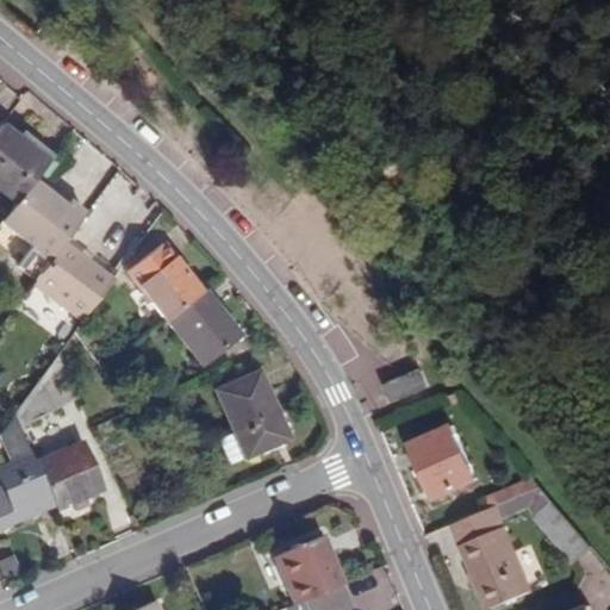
[(0,193),(13,205),(31,181),(45,163),(14,139),(0,126),(0,193)]
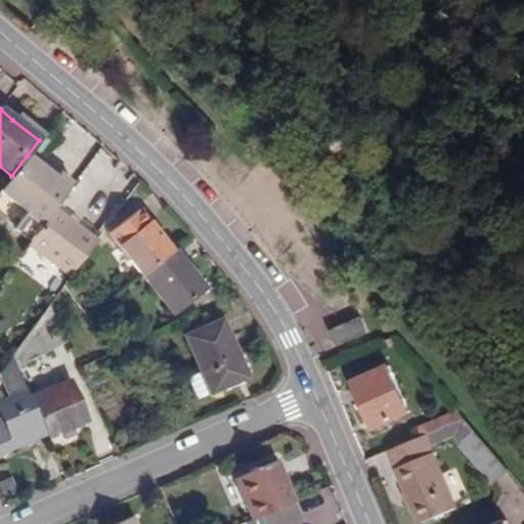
[(17,113),(12,120),(39,140),(45,133),(17,113)]
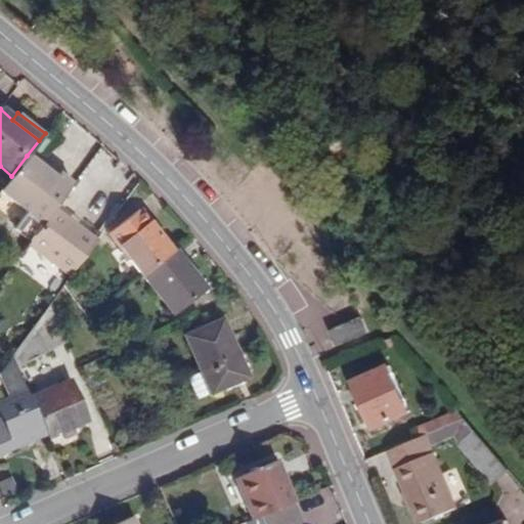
[(27,156),(11,176),(0,190),(42,223),(53,209),(72,183),(57,172),(54,177),(27,156)]
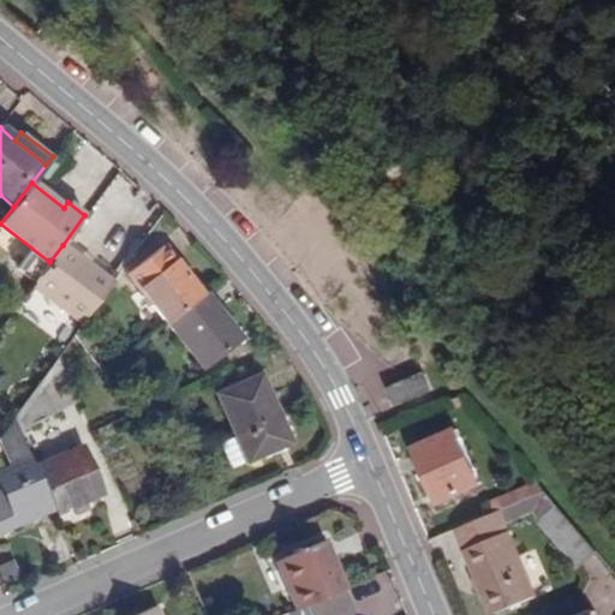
[(63,245),(49,262),(33,286),(82,323),(113,282),(63,245)]
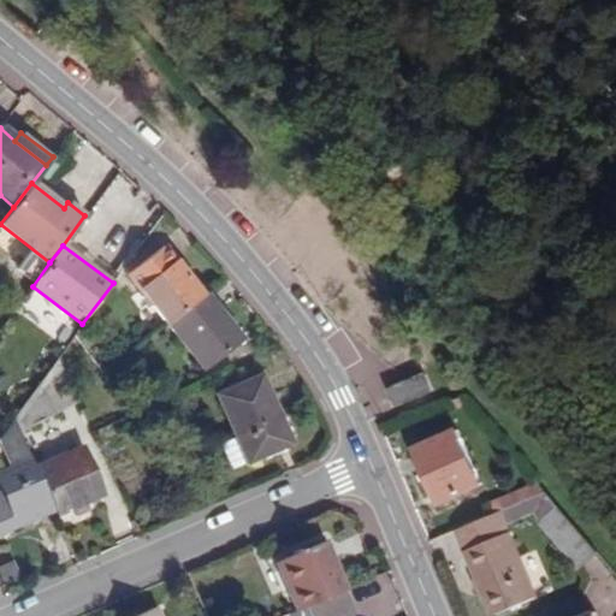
[(143,294),(166,324),(200,296),(160,246),(141,261),(157,283),(143,294)]
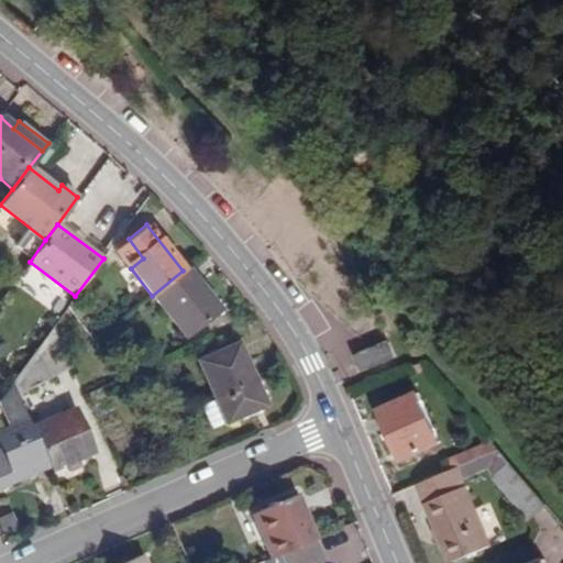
[(116,250),(131,268),(143,258),(129,239),(116,250)]
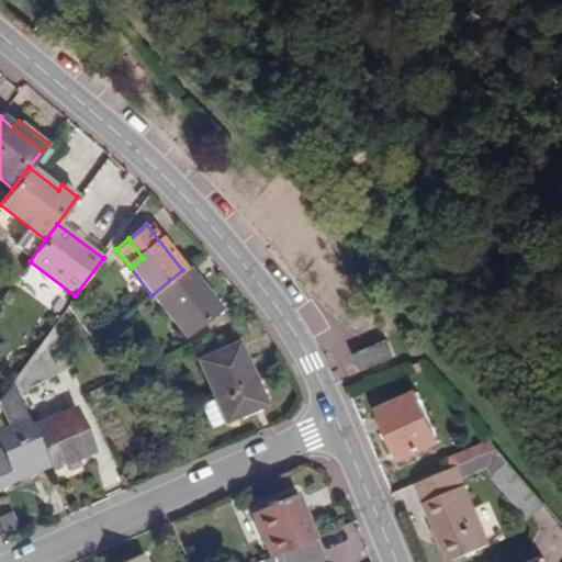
[(187,267),(182,270),(152,295),(183,336),(218,308),(187,267)]
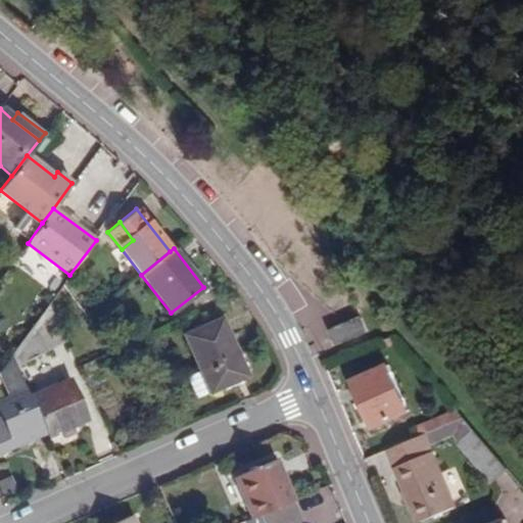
[(74,277),(62,285),(70,296),(81,288),(74,277)]
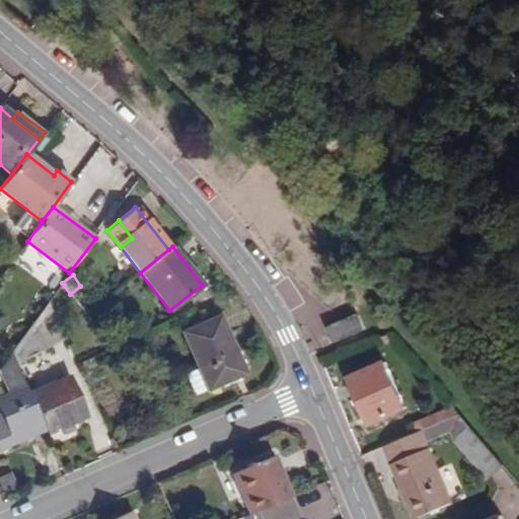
[(53,295),(10,353),(15,364),(63,340),(54,318),(66,312),(59,296),(55,298),(53,295)]
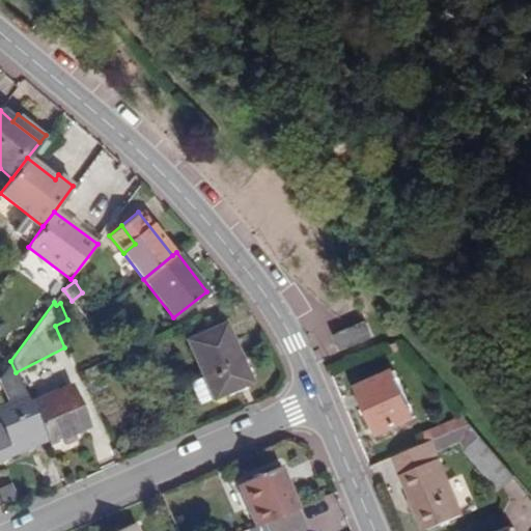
[(365,323),(335,336),(341,350),(371,336),(365,323)]
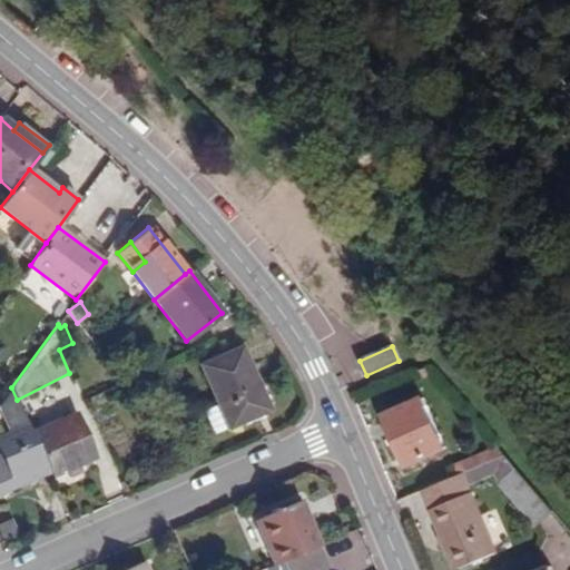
[(217,403),(227,428),(268,410),(242,347),(200,364),(217,403)]
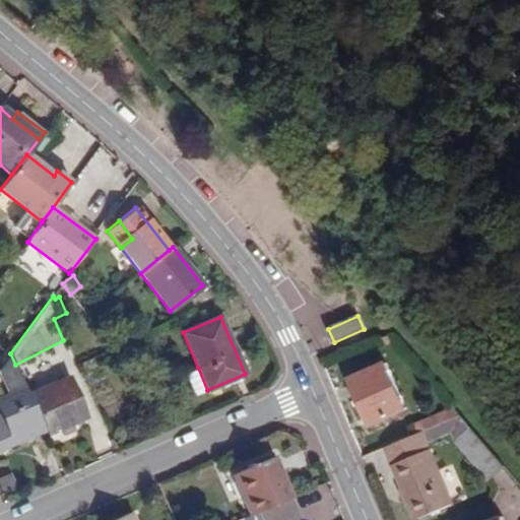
[(396,340),(391,334),(383,337),(386,344),(396,340)]
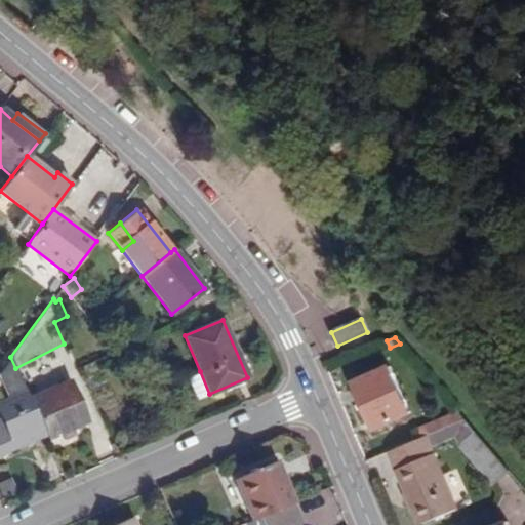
[(29,400),(15,368),(10,357),(0,370),(0,375),(10,397),(0,400),(0,419),(0,420),(0,419),(0,453),(44,435),(29,400)]
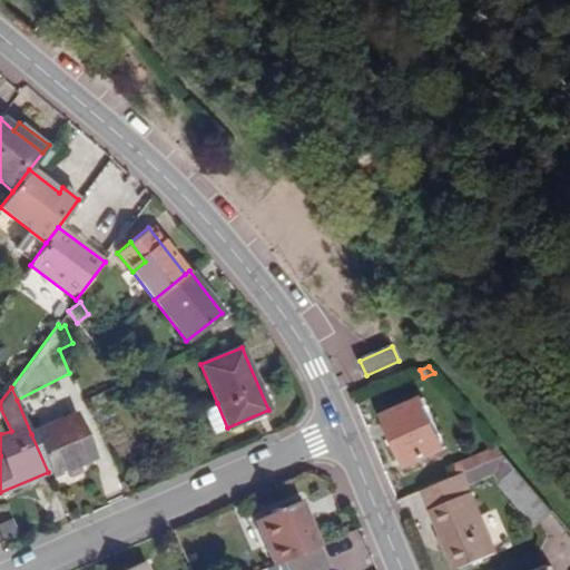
[(422,396),(384,414),(393,434),(387,438),(391,445),(396,442),(408,465),(445,449),(422,396)]
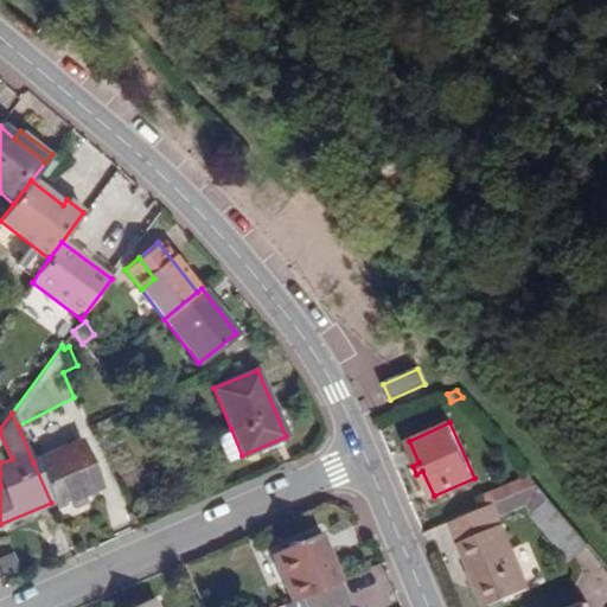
[(242,455),(231,429),(213,436),(225,462),(242,455)]
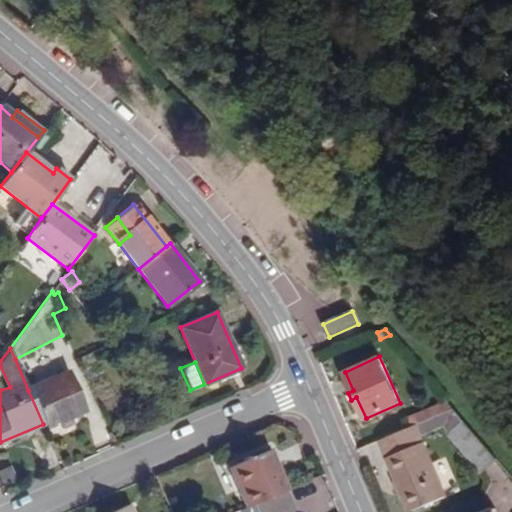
[(28,390),(43,424),(45,428),(51,425),(52,429),(66,423),(65,420),(83,412),(67,374),(28,390)]
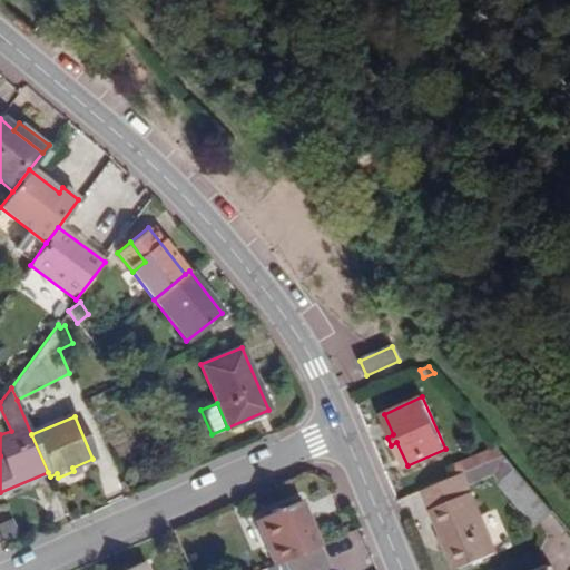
[(455,463),(460,474),(463,472),(495,459),(507,454),(498,445),(455,463)]
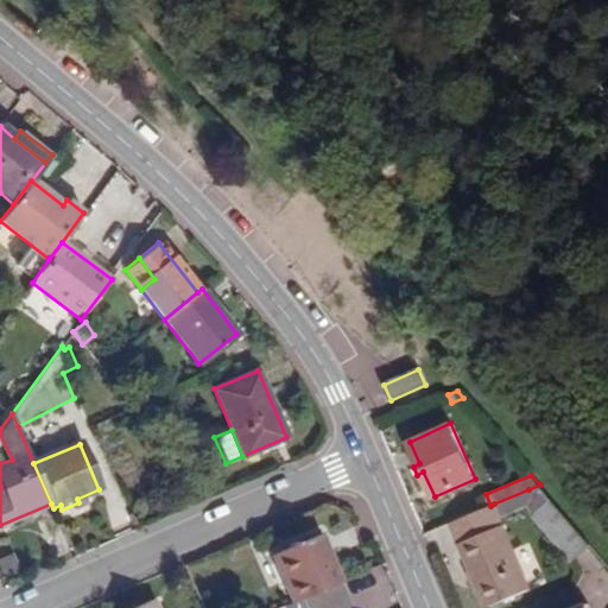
[(549,495),(540,485),(529,489),(538,501),(549,495)]
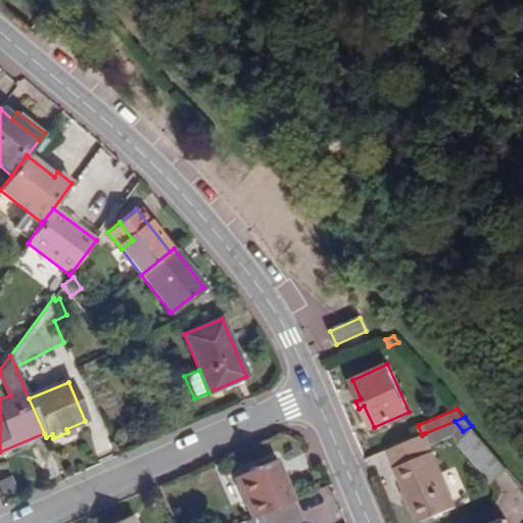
[(462,449),(480,435),(474,429),(457,444),(462,449)]
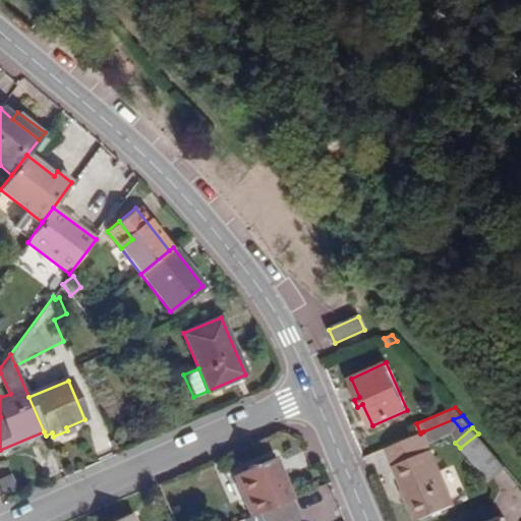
[(423,431),(420,433),(386,448),(415,520),(417,520),(455,506),(423,431)]
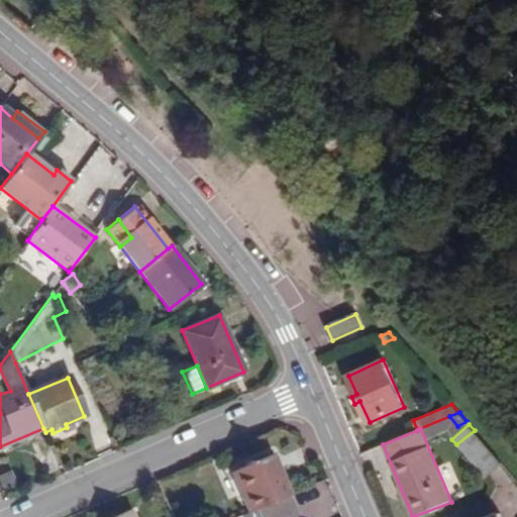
[(504,463),(475,430),(456,444),(486,478),(504,463)]
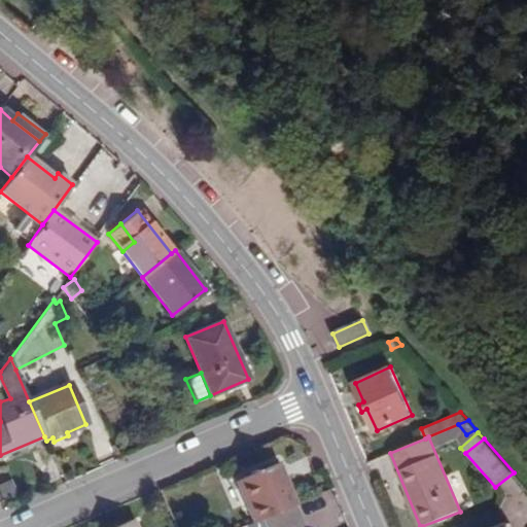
[(253,524),(265,519),(294,505),(276,462),(234,481),(253,524)]
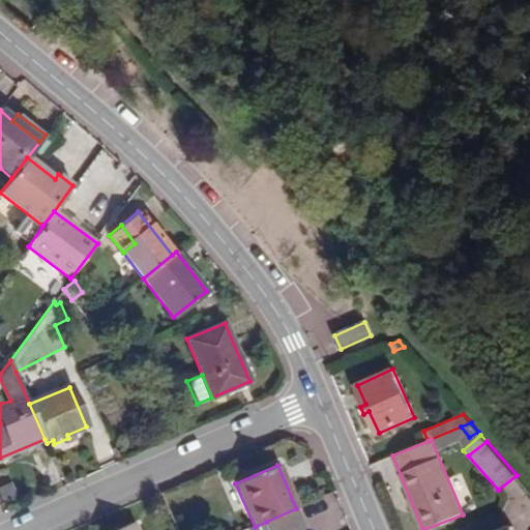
[(296,508),(266,522),(269,529),(304,529),(305,529),(296,508)]
